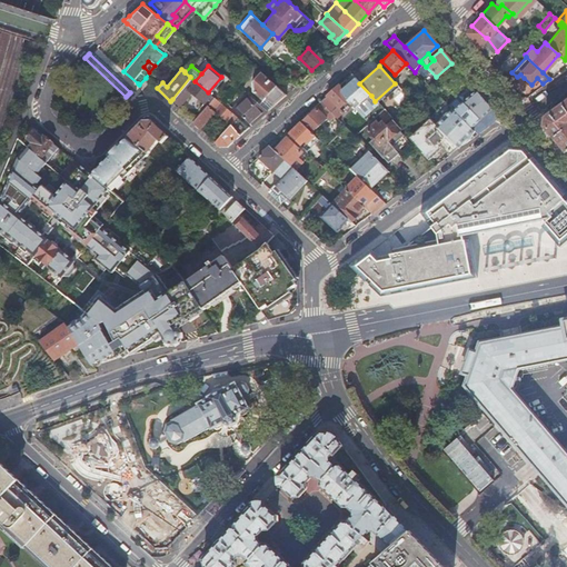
[(265,96),(272,103),(285,93),(268,78),(258,69),(250,77),(251,90),(255,92),(261,99),(265,96)]
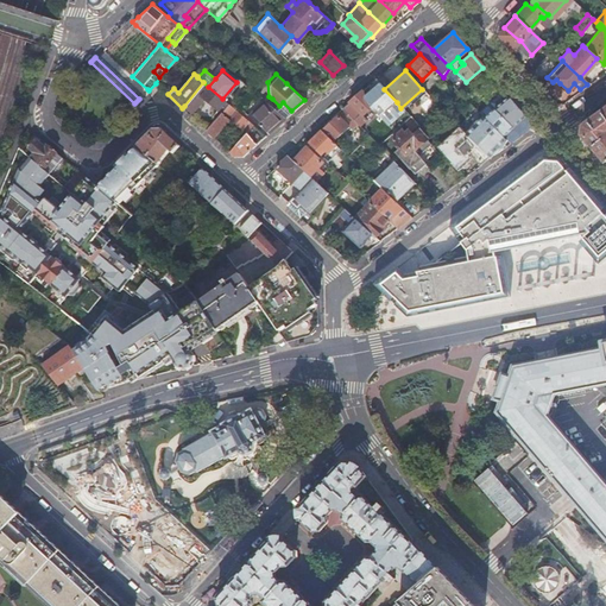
[(378,82),(376,80),(368,87),(371,89),(378,82)]
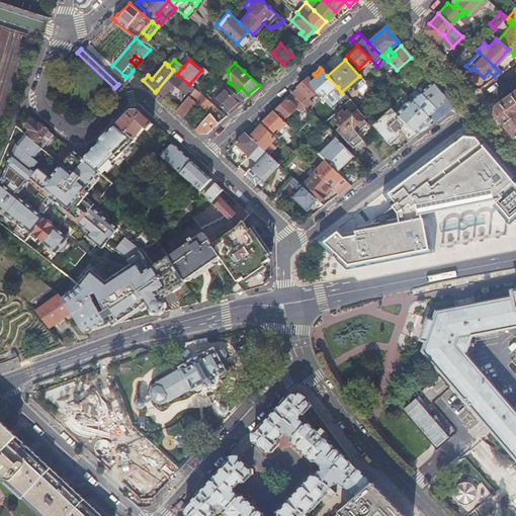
[(173,70),(157,90),(163,95),(172,85),(169,82),(170,80),(184,92),(180,97),(183,100),(188,94),(194,87),(189,84),(177,74),(173,70)]
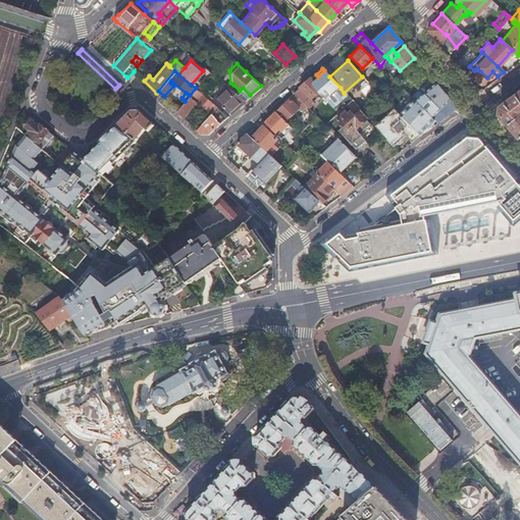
[(331,107),(346,94),(344,93),(341,88),(329,76),(324,70),(318,76),(312,82),(312,86),(315,89),(331,107)]
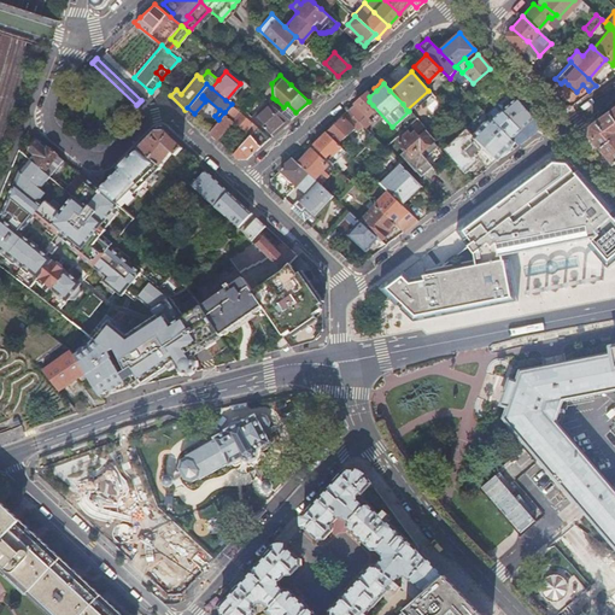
[(429,92),(440,103),(447,97),(437,86),(429,92)]
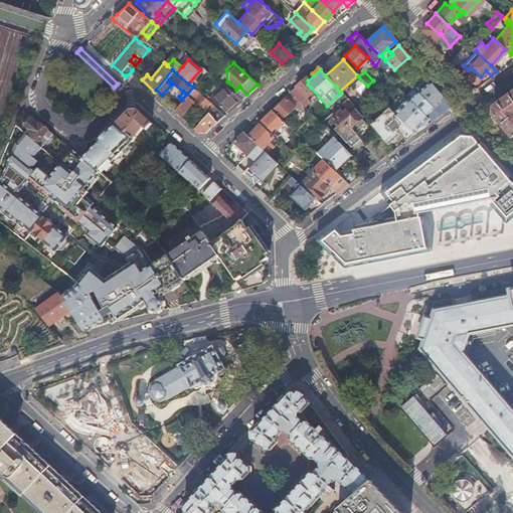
[(430,81),(417,92),(434,108),(445,99),(432,83),(430,81)]
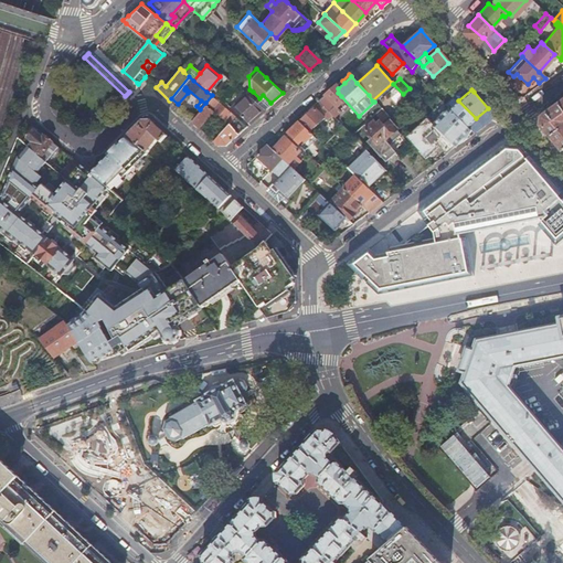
[(324,94),(317,99),(331,115),(333,117),(336,119),(342,113),(333,105),(335,105),(324,94)]
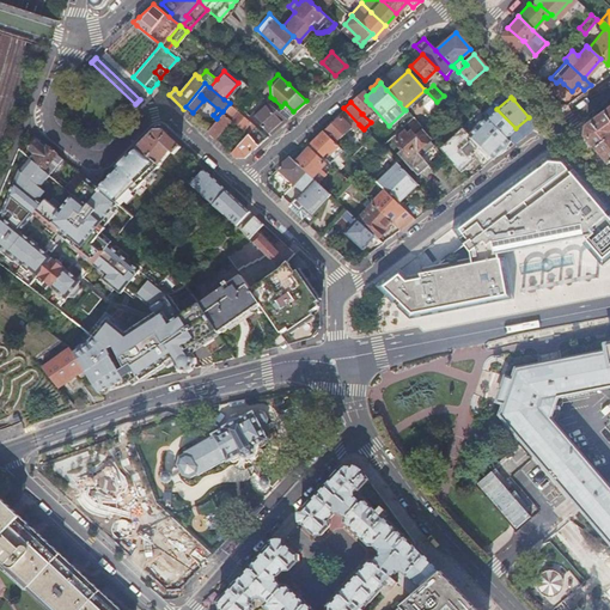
[(207,130),(213,135),(230,116),(248,132),(255,124),(230,103),(223,111),(217,119),(207,130)]
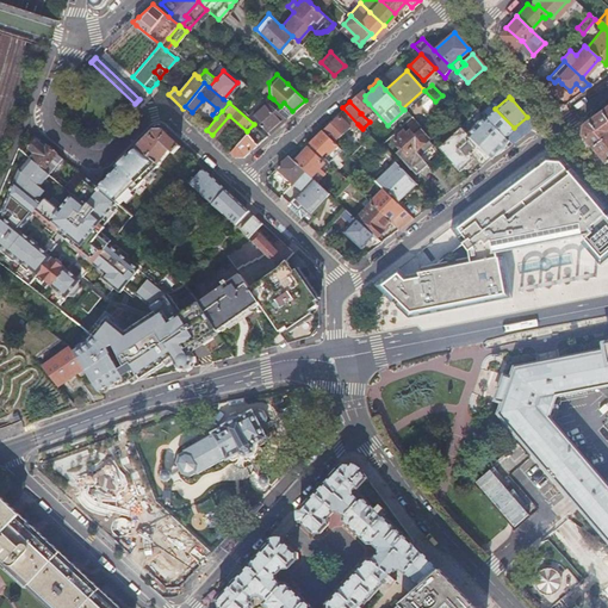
[(280,106),(277,110),(285,118),(292,111),(284,103),(280,106)]
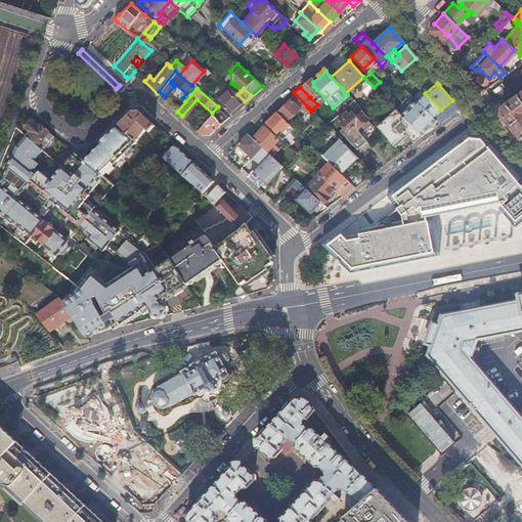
[(215,100),(231,114),(245,101),(237,94),(231,89),(225,95),(223,93),(216,99),(215,100)]
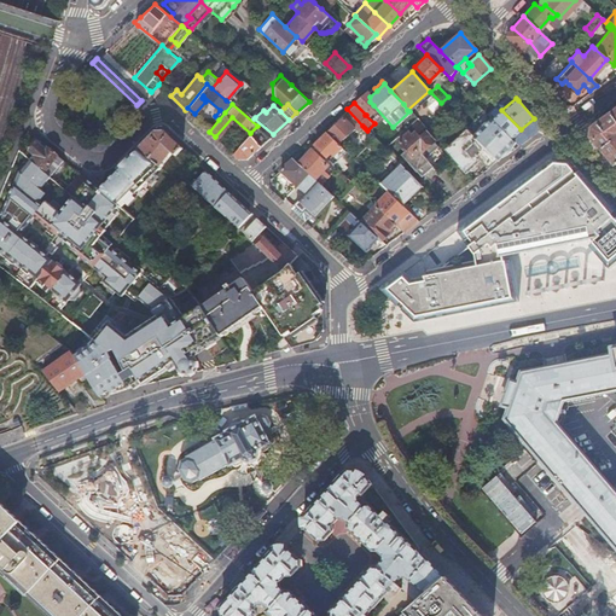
[(501,110),(497,105),(487,115),(511,139),(515,135),(517,138),(519,140),(519,141),(521,141),(528,137),(521,129),(501,110)]
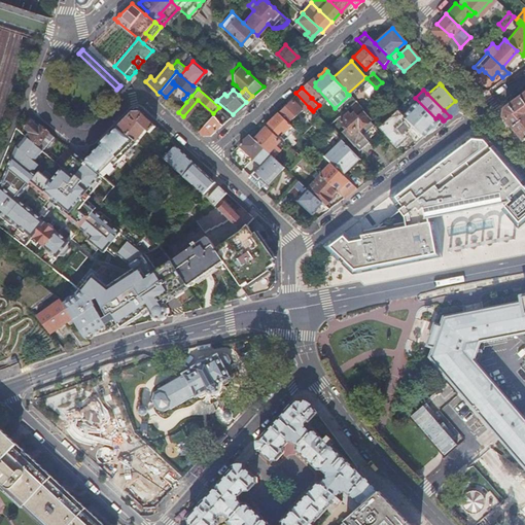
[(215,98),(217,100),(224,94),(222,92),(215,98)]
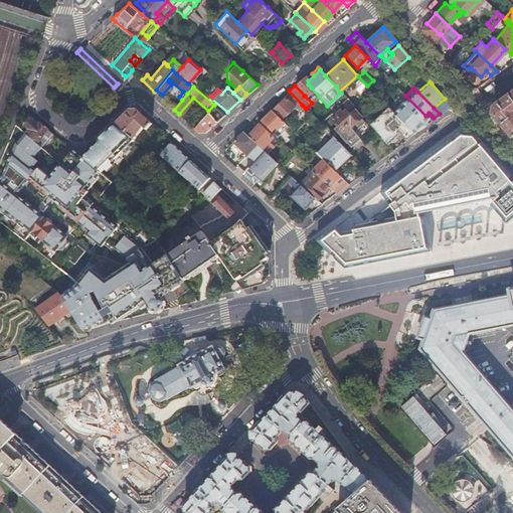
[(492,107),(491,114),(511,137),(512,135),(512,90),(510,93),(492,107)]
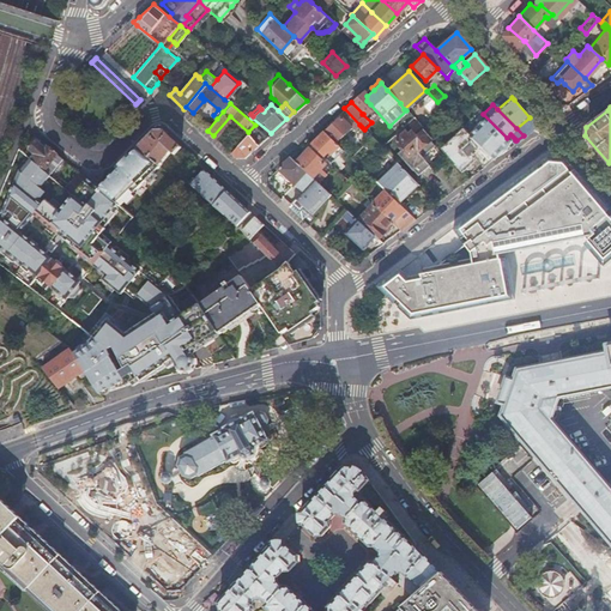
[(332,141),(333,140),(350,126),(352,129),(360,125),(344,108),(337,114),(339,116),(322,131),(332,141)]
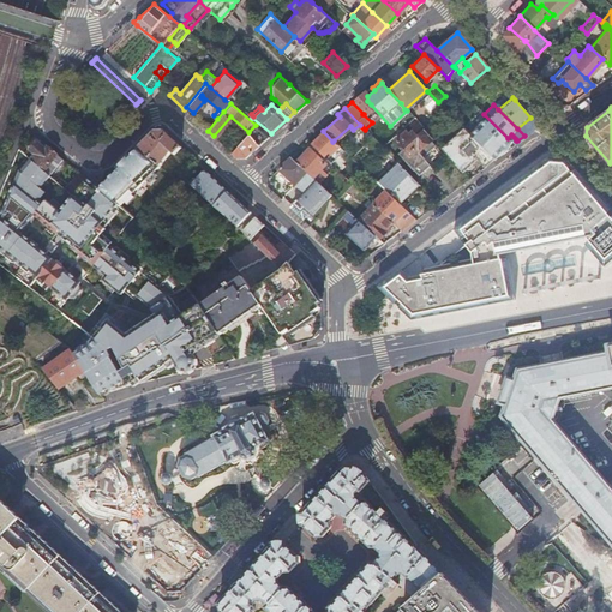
[(249,132),(231,153),(235,156),(244,157),(268,136),(256,125),(249,132)]
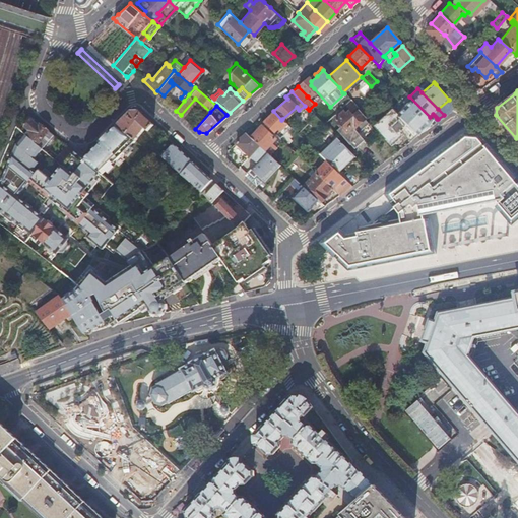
[(128,109),(114,124),(121,130),(108,146),(112,149),(115,151),(121,155),(142,126),(145,129),(151,123),(136,109),(128,109)]
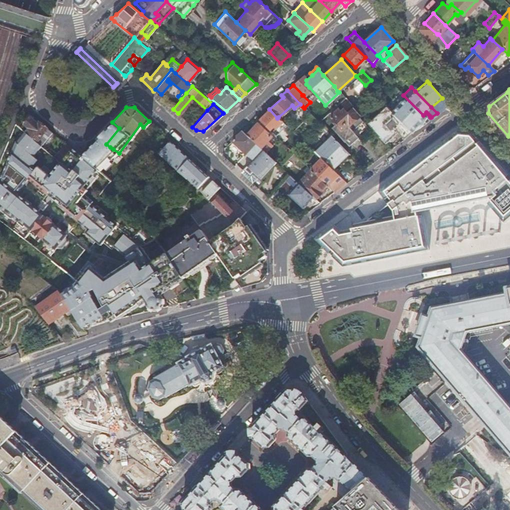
[(367,123),(385,143),(393,135),(396,132),(399,134),(403,139),(410,132),(385,107),(367,123)]
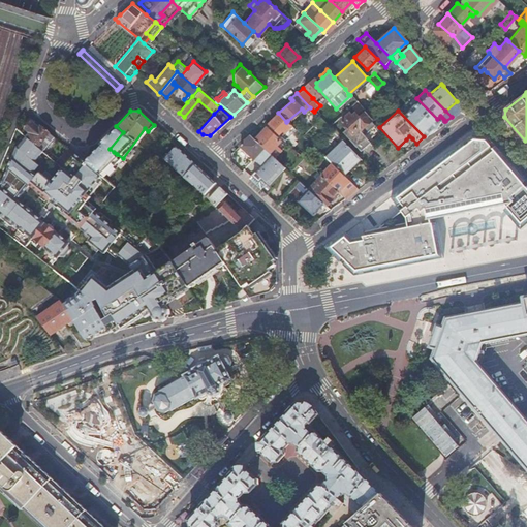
[(278,134),(283,140),(287,136),(295,128),(290,124),(287,121),(286,122),(278,113),(267,124),(278,134)]
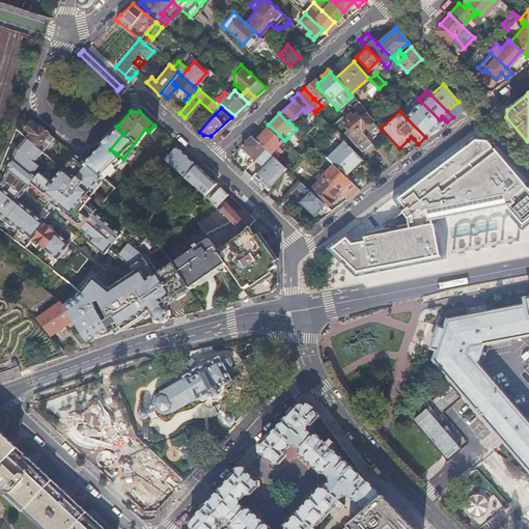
[(352,116),(349,113),(340,121),(347,130),(344,133),(361,150),(370,142),(368,140),(380,130),(364,114),(360,117),(356,113),(352,116)]
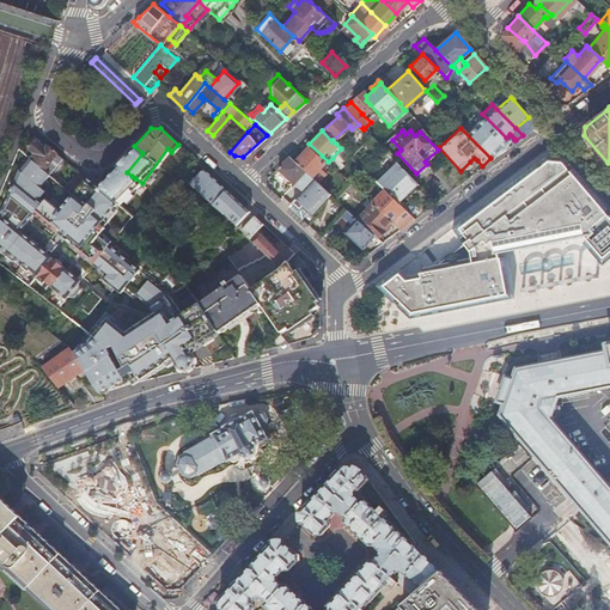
[(61,157),(46,144),(43,146),(34,138),(26,147),(31,152),(28,156),(32,160),(48,172),(61,157)]
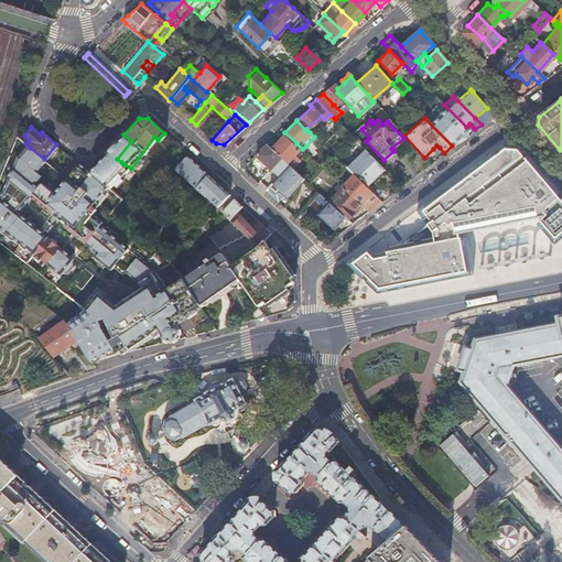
[(282,136),(271,148),(282,159),(282,160),(283,160),(288,164),(291,168),(300,157),(295,152),(298,150),(282,136)]
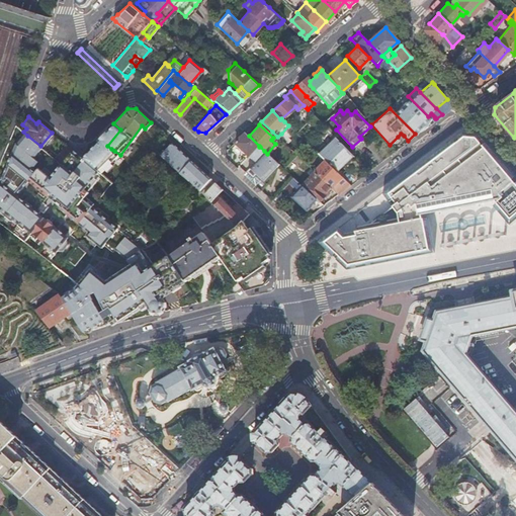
[(331,139),(317,153),(333,168),(335,171),(352,154),(329,131),(326,133),(331,139)]
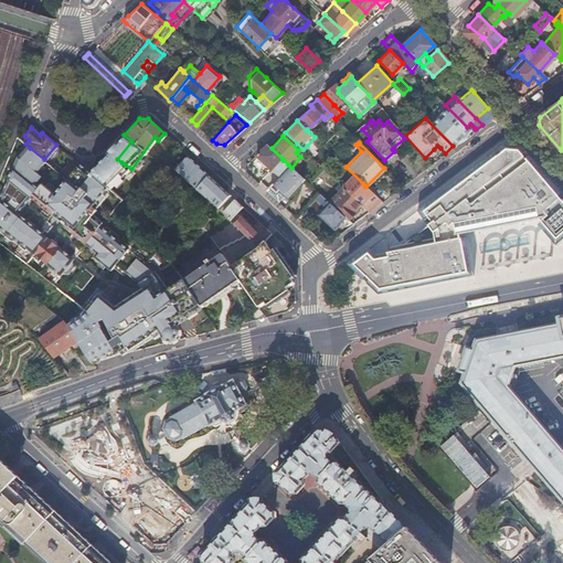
[(30,148),(25,144),(16,155),(0,190),(0,232),(9,238),(13,238),(18,242),(17,243),(23,248),(25,246),(32,252),(30,255),(36,259),(39,257),(59,274),(60,272),(66,272),(72,265),(71,259),(72,257),(32,224),(32,222),(28,219),(25,220),(16,211),(29,194),(50,212),(52,209),(57,213),(55,216),(64,224),(63,225),(95,252),(85,263),(94,269),(101,262),(108,268),(114,263),(136,280),(144,291),(116,309),(114,306),(84,282),(91,274),(82,266),(61,291),(84,309),(95,317),(99,326),(99,327),(114,351),(125,344),(127,348),(158,328),(159,331),(160,335),(162,336),(163,338),(166,338),(169,338),(171,337),(173,336),(174,333),(174,331),(174,329),(174,327),(170,324),(186,314),(191,324),(205,314),(200,306),(181,278),(166,289),(152,271),(144,263),(144,262),(107,232),(106,233),(97,224),(98,224),(88,216),(95,209),(91,204),(106,186),(77,162),(68,172),(56,188),(46,180),(43,184),(40,181),(35,186),(32,183),(39,174),(34,170),(44,159),(30,148)]
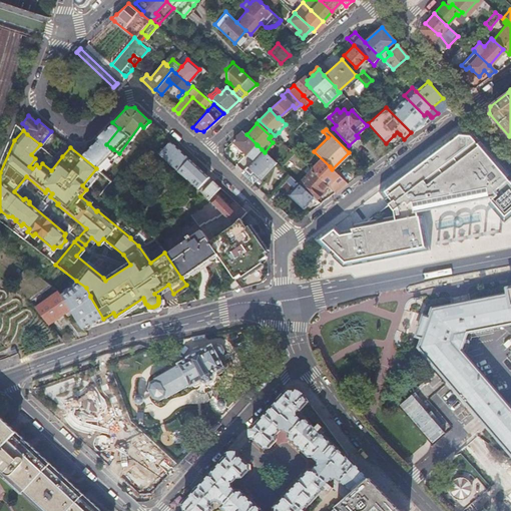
[(246,134),(241,130),(230,140),(244,153),(250,147),(252,149),(257,145),(257,144),(246,134)]
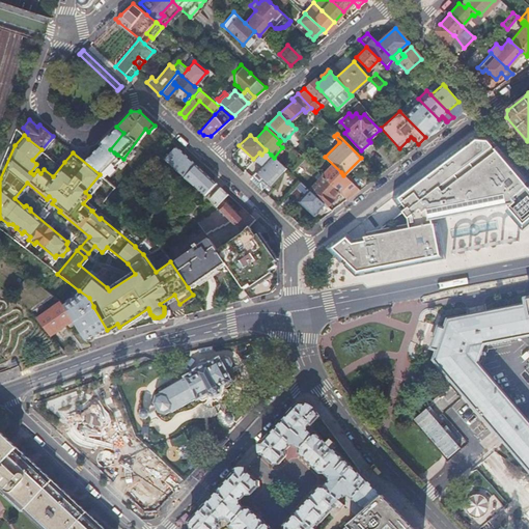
[(467,139),(470,143),(474,139),(485,141),(490,144),(493,142),(489,137),(473,135),(467,139)]
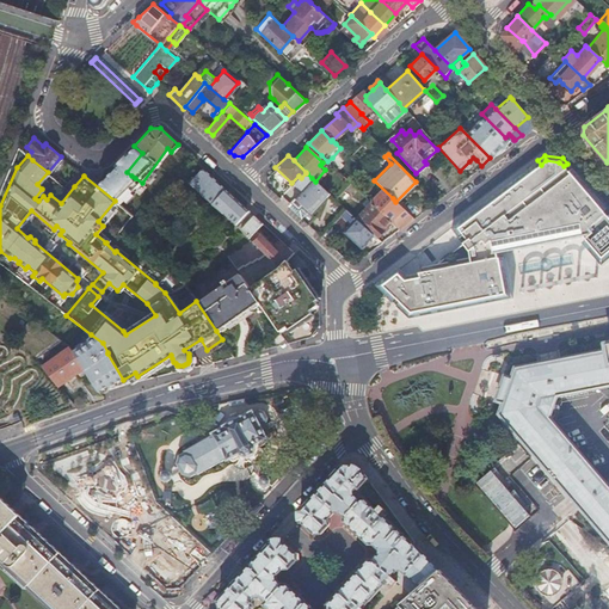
[(536,168),(456,227),(461,233),(466,240),(462,243),(468,251),(469,262),(417,272),(418,277),(404,280),(397,272),(381,284),(395,297),(397,300),(399,301),(410,312),(505,294),(498,257),(497,257),(496,253),(506,251),(573,238),(583,237),(585,239),(601,258),(608,251),(608,219),(607,216),(603,213),(567,171),(564,166),(559,162),(546,160),(541,165),(536,168)]
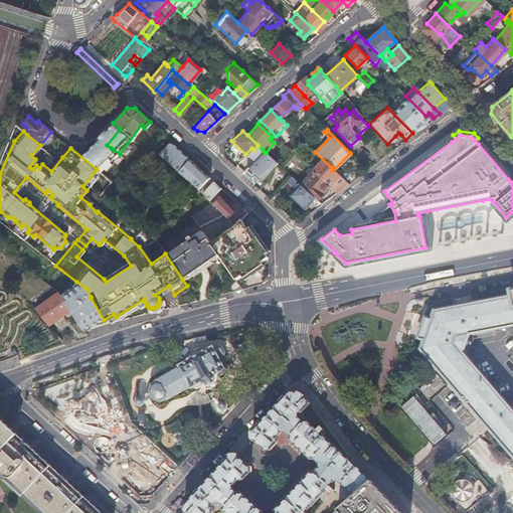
[(384,199),(388,196),(384,191),(452,142),(449,138),(440,145),(431,152),(416,163),(409,168),(390,182),(378,191),(384,199)]
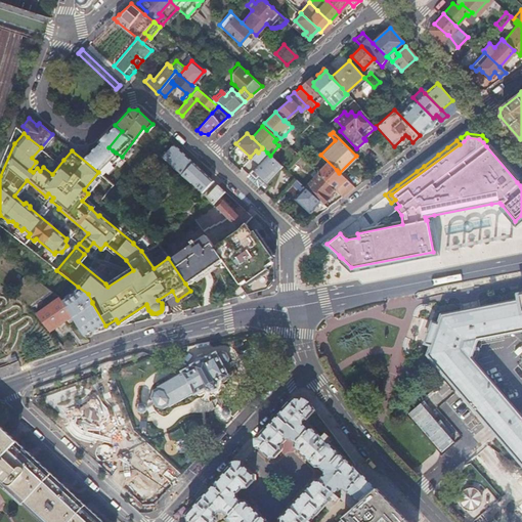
[(192,161),(172,142),(164,150),(169,155),(165,160),(176,169),(181,174),(192,161)]
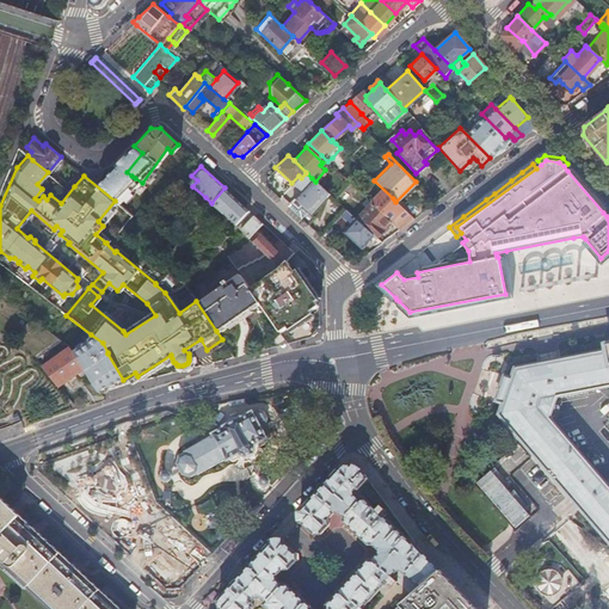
[(607,209),(571,167),(567,171),(603,213),(607,209)]
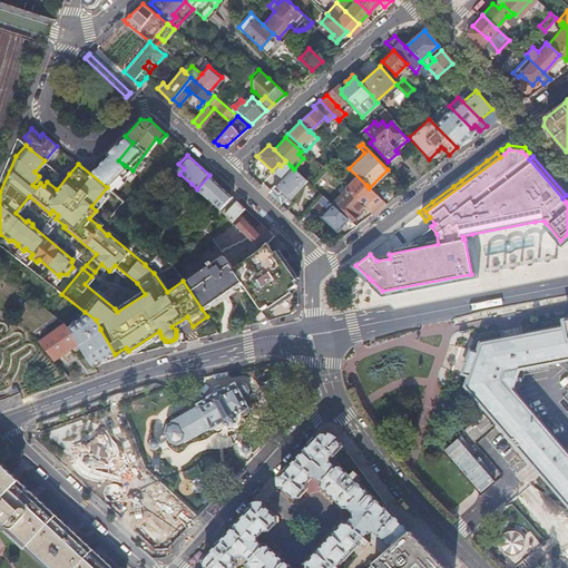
[(69,174),(78,164),(71,157),(62,168),(69,174)]
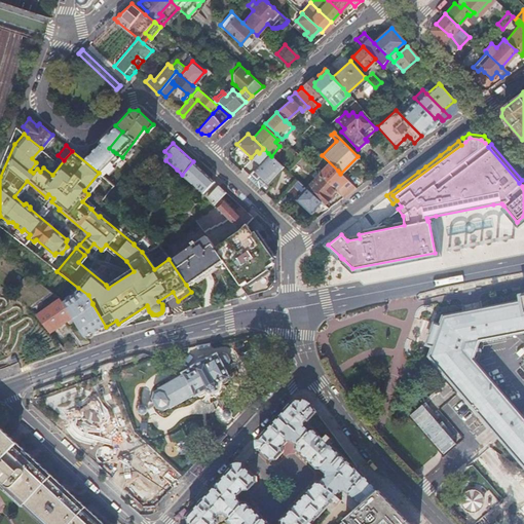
[(162,149),(159,153),(165,160),(170,155),(164,151),(162,149)]
